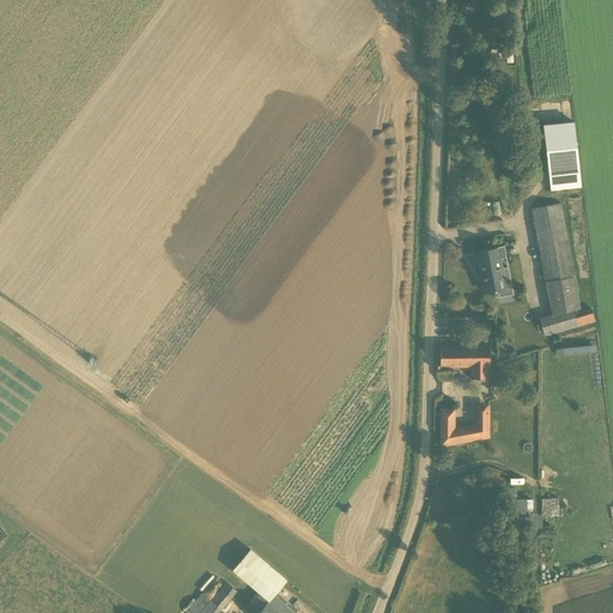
[(544,125),(551,190),(582,187),(575,121),(544,125)]
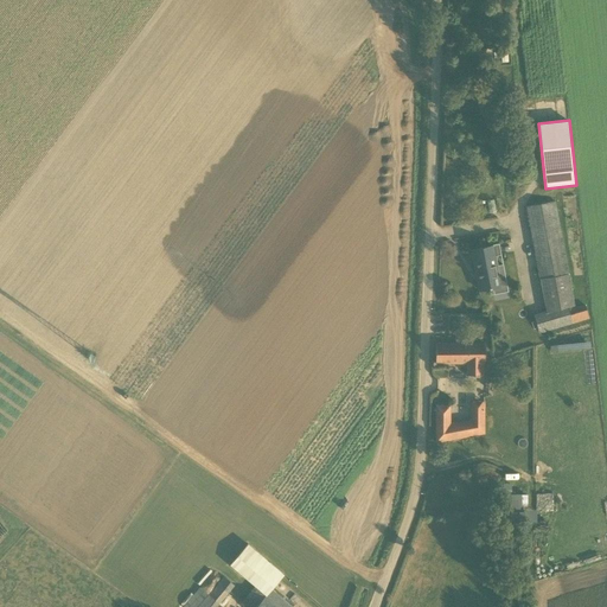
[(569,310),(568,307),(575,305),(555,202),(538,204),(526,206),(547,313),(534,317),(540,332),(589,319),(586,305),(569,310)]
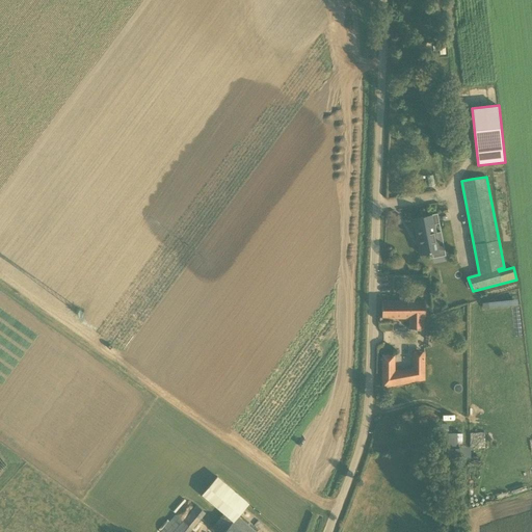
[(421,255),(439,250),(432,215),(414,219),(421,255)]
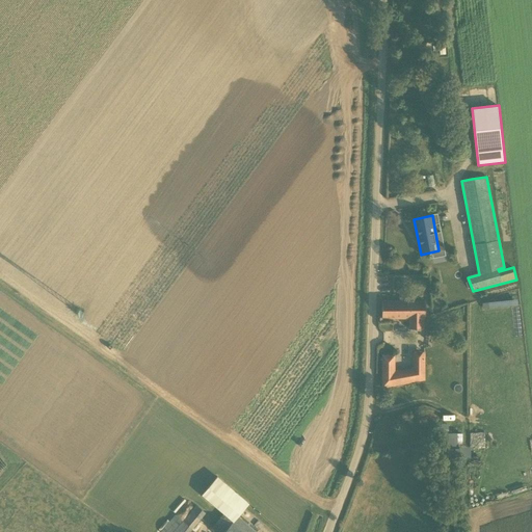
[(423,329),(423,318),(425,318),(425,301),(380,302),(380,319),(410,319),(410,329),(423,329)]
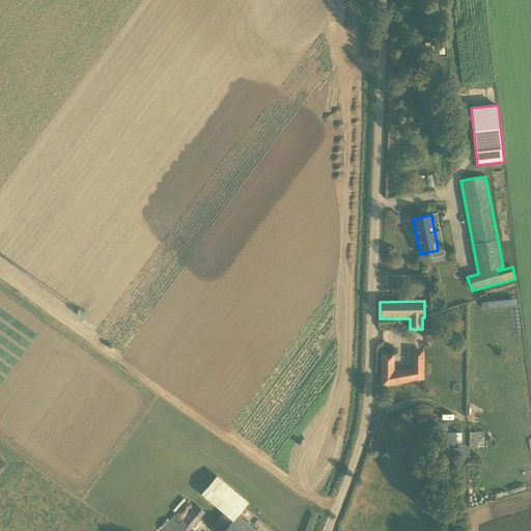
[(381,355),(381,387),(424,379),(424,352),(412,352),(412,367),(394,370),(394,354),(381,355)]
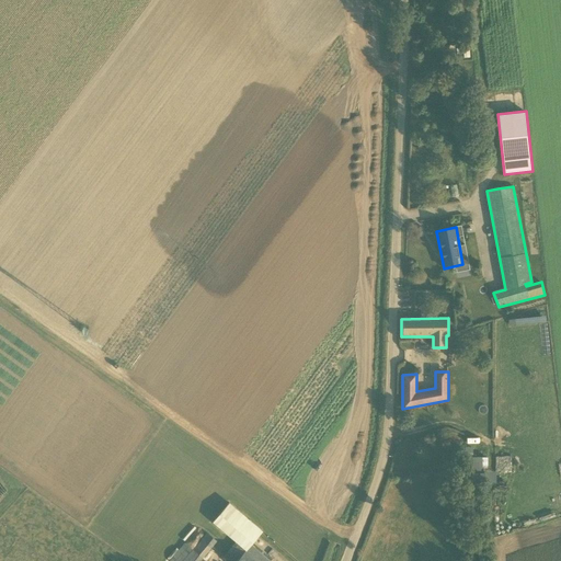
[(489,467),(488,456),(471,457),(472,469),(489,467)]
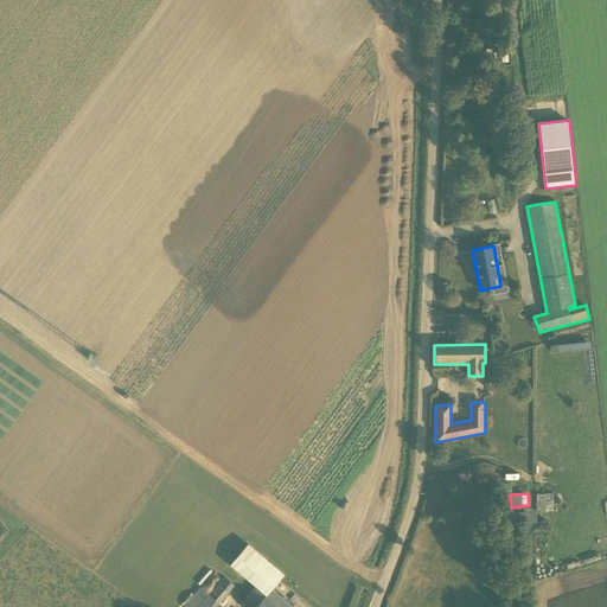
[(216,606),(235,585),(224,576),(209,595),(199,587),(183,606),(216,606)]
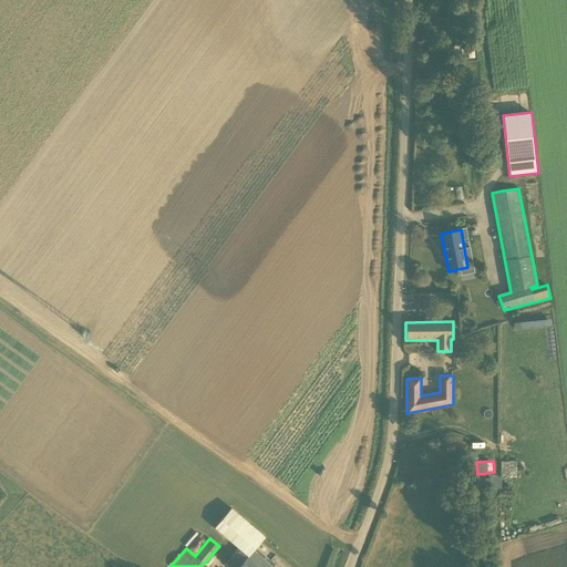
[(272,566),(253,550),(245,544),(240,549),(238,547),(224,564),(228,566),(272,566)]
